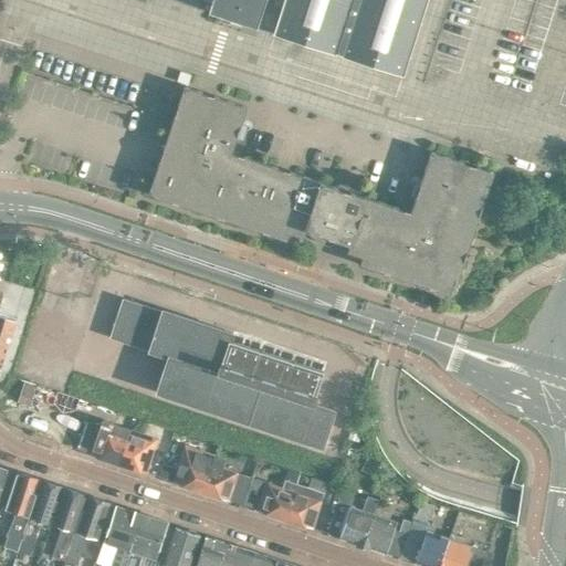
[(211,0),(208,12),(257,28),(265,0),(211,0)]
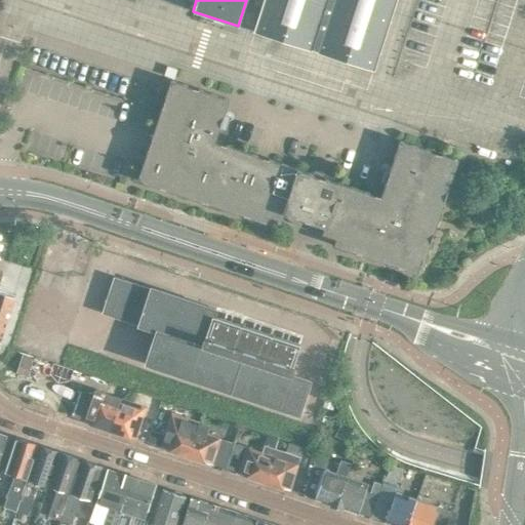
[(253,0),(243,33),(362,72),(385,0),(253,0)]
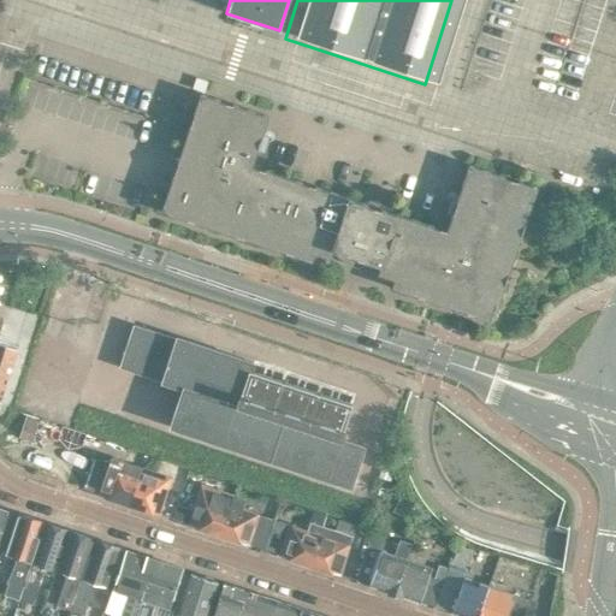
[(394,279),(391,288),(410,294),(412,294),(424,297),(424,298),(460,311),(461,309),(473,314),(473,315),(492,321),(504,285),(508,272),(509,272),(521,236),(520,236),(525,223),(537,187),(517,181),(517,182),(504,177),(504,176),(468,164),(456,201),(457,201),(452,213),(446,230),(445,231),(433,226),(433,225),(380,208),(367,205),(368,203),(314,187),(302,183),(302,182),(265,170),(265,171),(253,166),(253,165),(258,148),(261,136),(262,136),(268,116),(232,104),(232,105),(219,101),(220,100),(200,93),(194,113),(190,125),(189,125),(177,163),(178,163),(173,175),(161,211),(181,218),(181,217),(194,221),(193,221),(230,234),(243,237),(242,238),(279,250),(279,249),(292,254),(291,255),(312,261),(314,253),(331,259),(333,250),(350,256),(349,262),(361,266),(363,260),(380,266),(377,274),(394,279)]
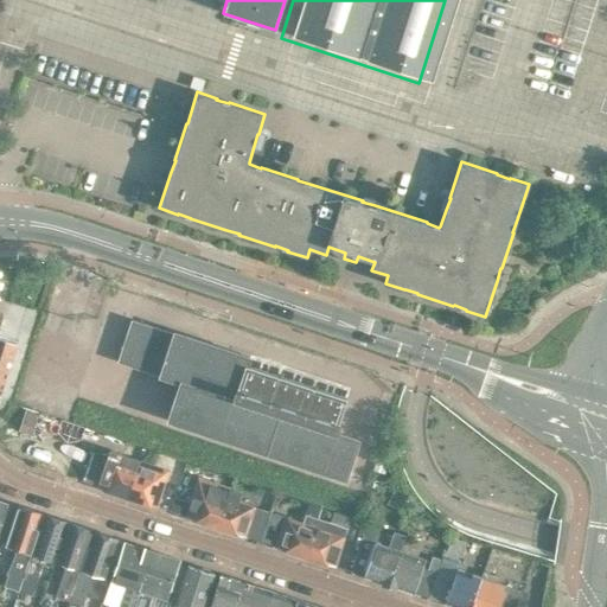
[(13,334),(30,340),(39,307),(5,296),(0,313),(0,317),(17,323),(13,334)]
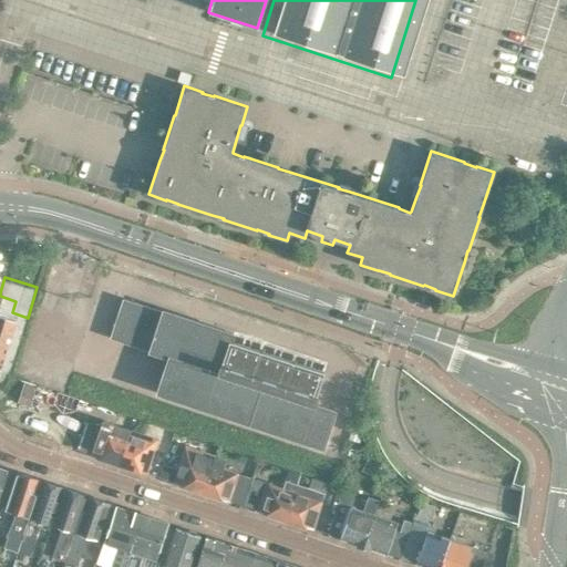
[(0,368),(0,369),(16,319),(0,313),(0,301),(1,299),(0,298),(0,368)]
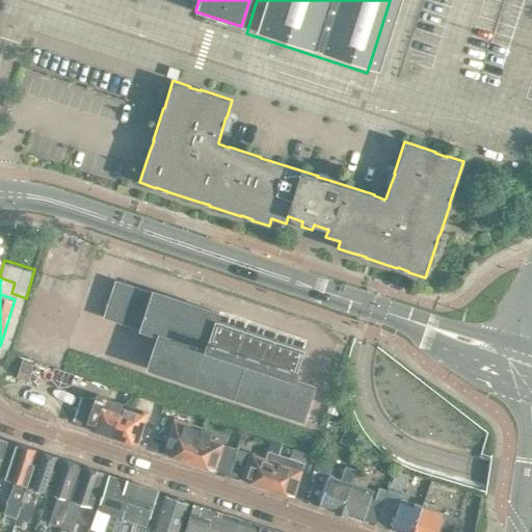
[(103,315),(103,317),(158,335),(148,368),(302,419),(314,384),(295,378),(297,370),(296,370),(303,348),(216,320),(218,313),(153,291),(153,292),(115,280),(114,282),(116,282),(105,316),(103,315)]
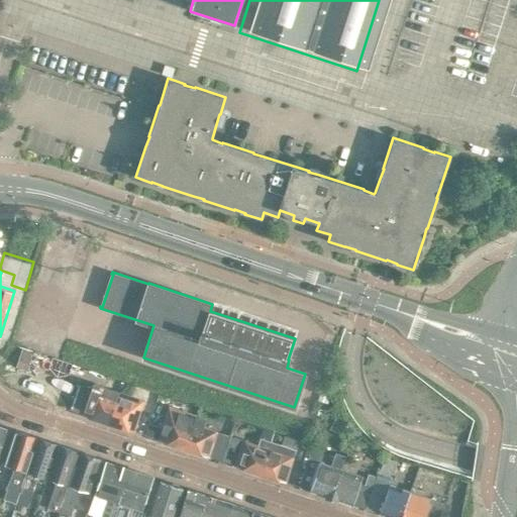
[(91,418),(108,423),(118,392),(93,384),(92,389),(78,384),(70,410),(92,417),(91,418)]
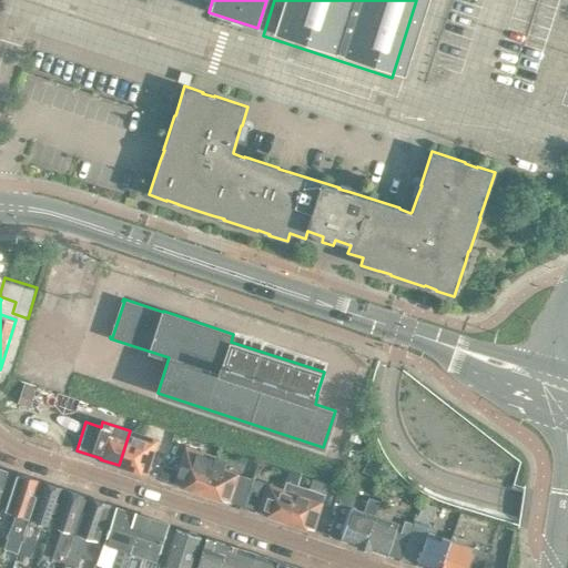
[(352,428),(348,439),(358,443),(363,432),(352,428)]
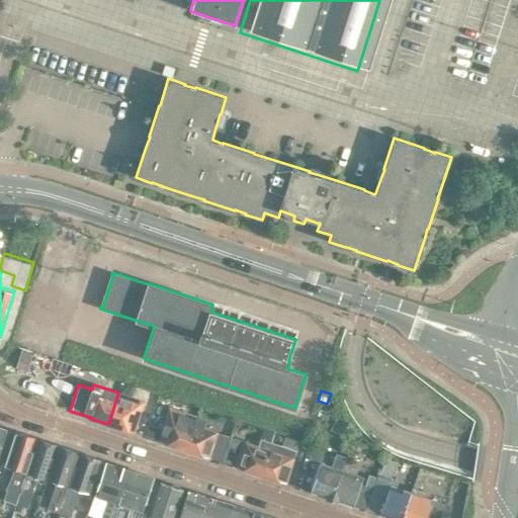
[(118,393),(108,424),(125,430),(125,429),(134,431),(144,401),(118,393)]
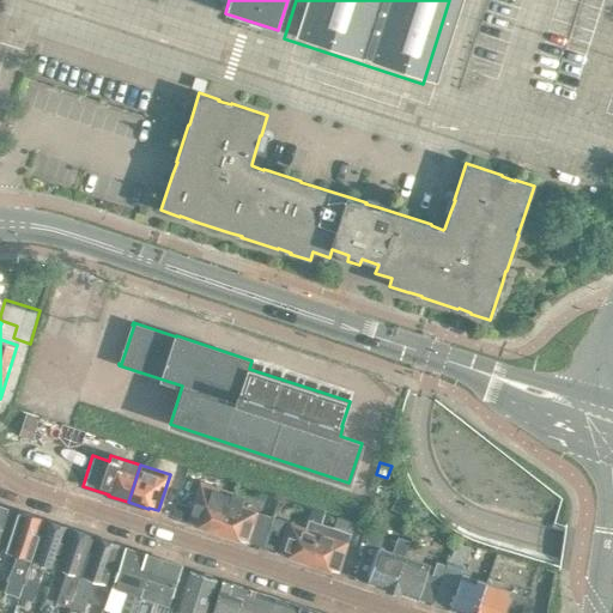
[(198,526),(217,532),(230,492),(216,487),(195,481),(183,478),(180,491),(192,493),(192,491),(196,492),(188,521),(198,525),(198,526)]
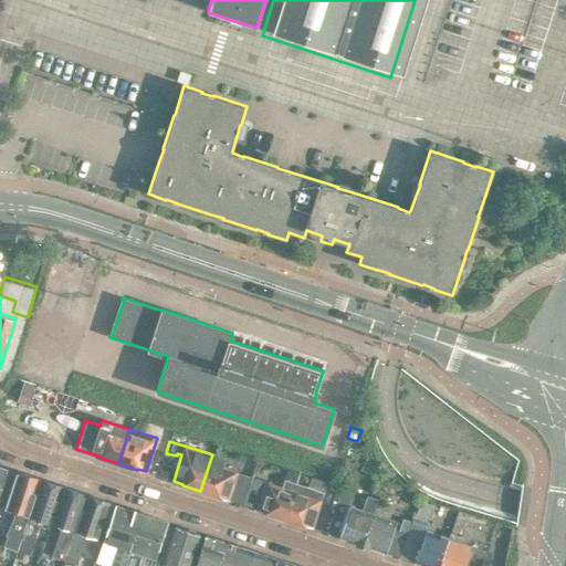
[(228,500),(243,505),(252,478),(258,460),(248,458),(244,468),(249,470),(247,477),(221,468),(223,459),(212,454),(200,491),(218,498),(219,496),(228,500)]
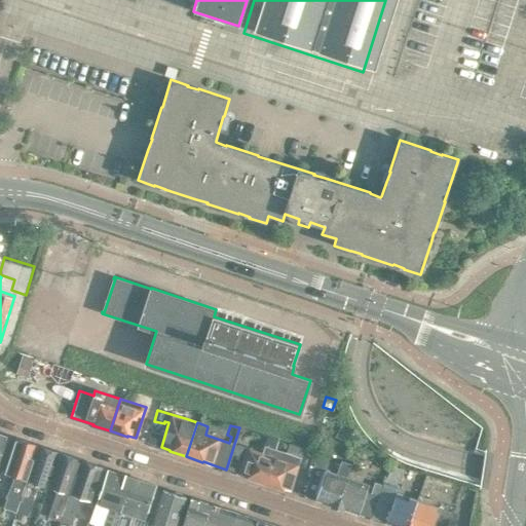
[(151,430),(147,442),(160,447),(164,436),(151,430)]
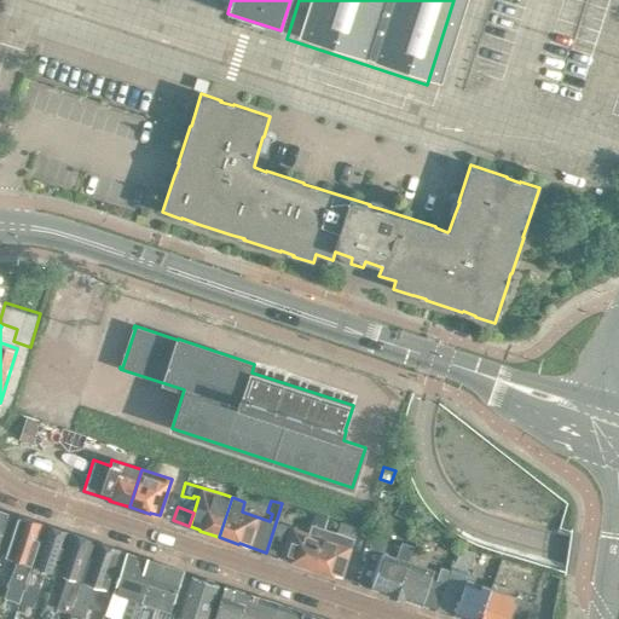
[(18,602),(24,583),(44,525),(18,516),(5,555),(17,560),(13,571),(6,585),(7,585),(4,597),(18,602)]
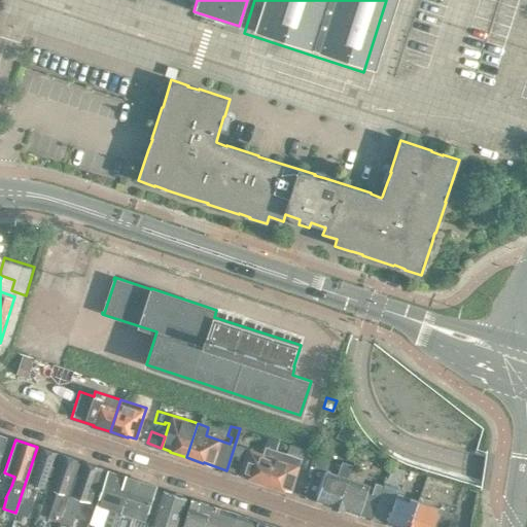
[(248,478),(265,483),(276,450),(252,442),(249,449),(235,445),(226,470),(235,472),(239,473),(248,477),(248,478)]
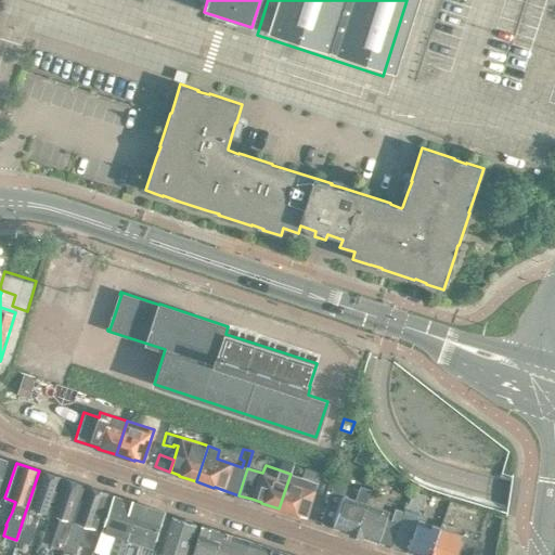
[(40,510),(50,513),(62,478),(39,470),(22,523),(35,527),(40,510)]
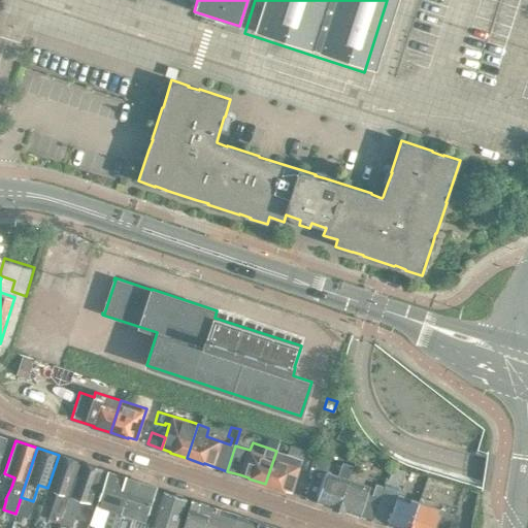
[(276,451),(265,484),(282,490),(282,489),(291,492),(299,467),(302,459),(276,451)]
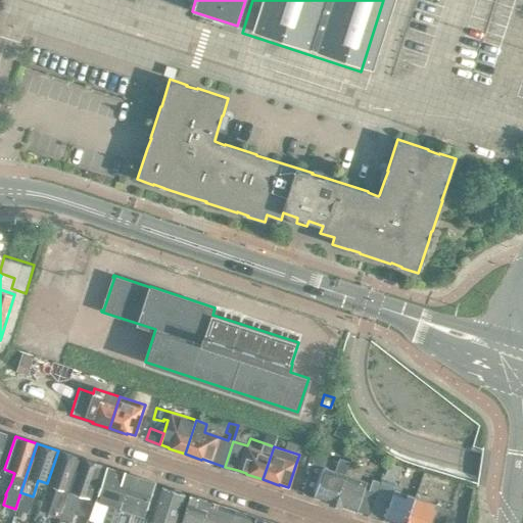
[(48,514),(59,518),(80,458),(58,450),(47,483),(56,486),(48,514)]
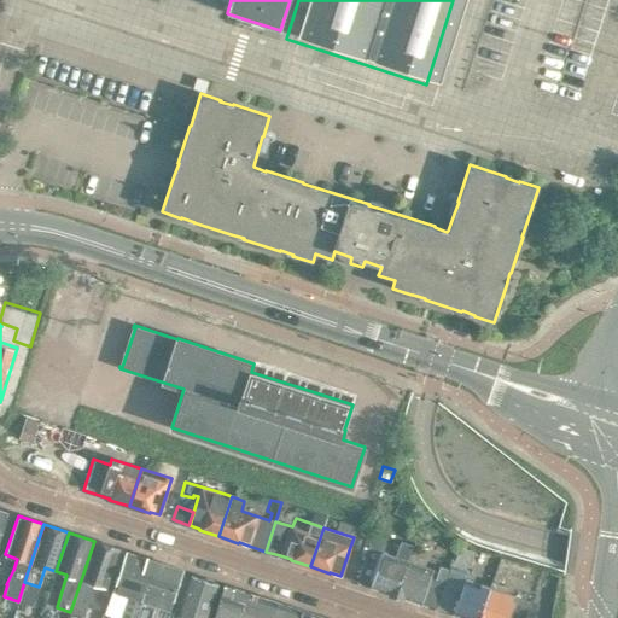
[(396,595),(409,555),(413,546),(402,542),(397,558),(386,554),(390,544),(372,538),(357,581),(371,586),(371,587),(389,593),(396,595)]
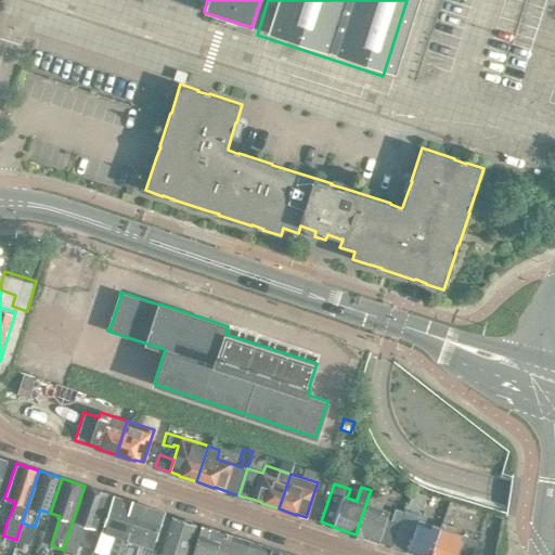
[(85,486),(63,550),(76,553),(85,525),(95,528),(107,493),(85,486)]
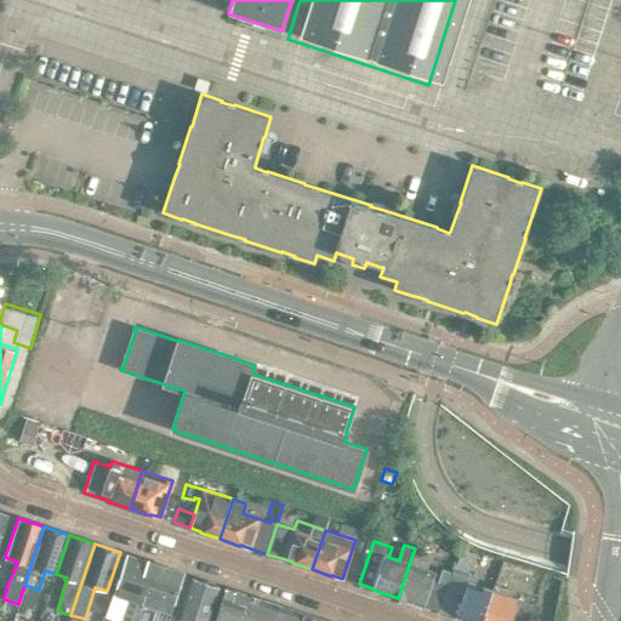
[(135,620),(155,563),(147,560),(127,554),(114,593),(130,599),(121,620),(135,620)]
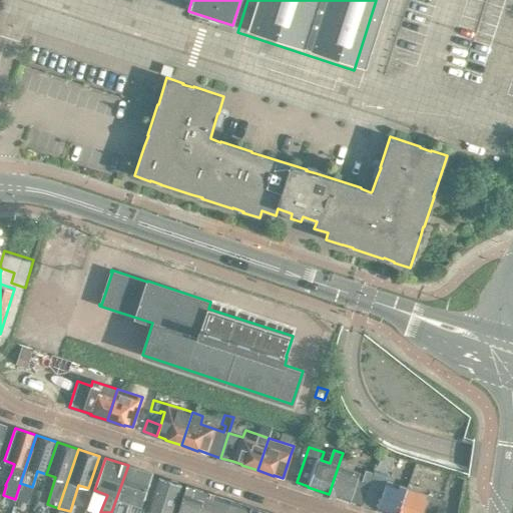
[(340,461),(329,494),(334,496),(350,501),(361,504),(372,472),(365,470),(361,481),(357,479),(359,473),(344,467),(345,462),(340,461)]
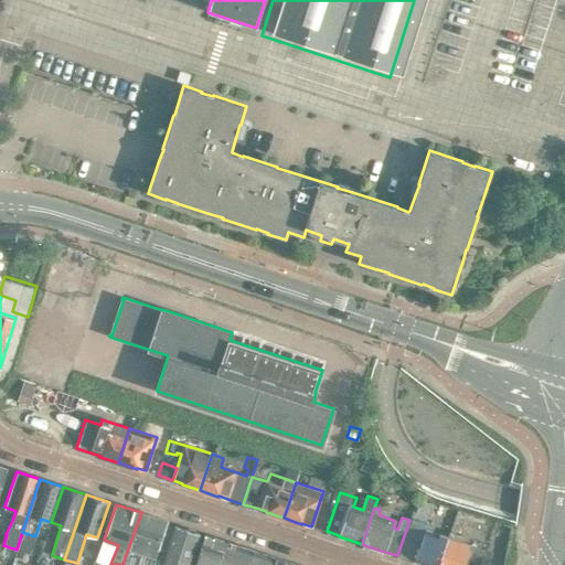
[(141,512),(123,564),(134,564),(138,552),(155,557),(167,521),(148,515),(141,512)]
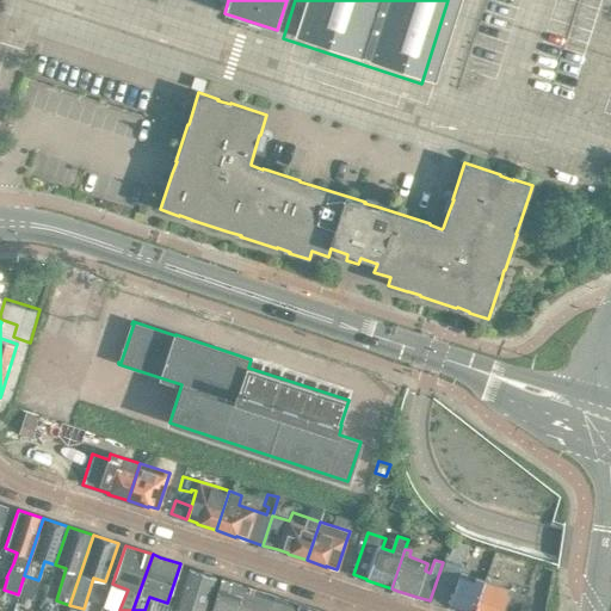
[(474,610),(485,581),(461,573),(463,567),(445,561),(440,576),(442,576),(433,602),(448,606),(460,610),(474,610)]
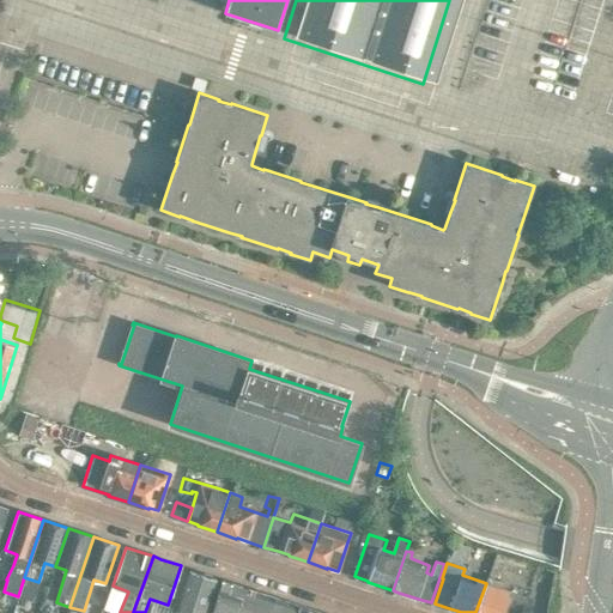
[(205,612),(217,580),(213,578),(212,576),(204,574),(202,575),(189,570),(175,612),(205,612)]
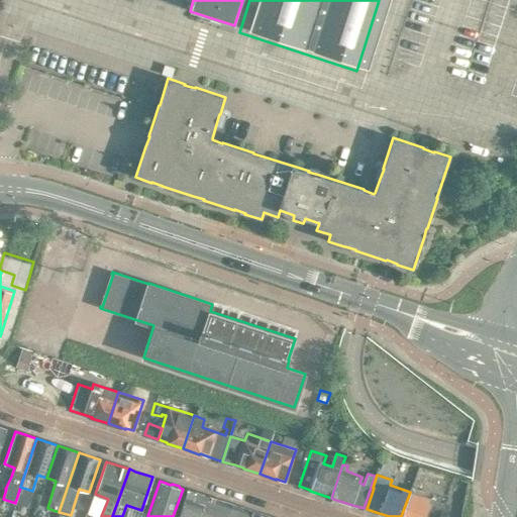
[(20,487),(15,503),(26,507),(32,491),(20,487)]
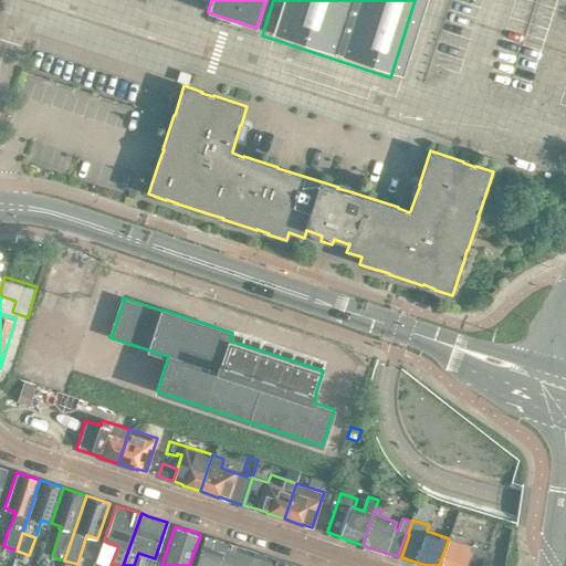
[(449,538),(439,565),(480,565),(485,552),(461,543),(463,537),(450,533),(449,538)]
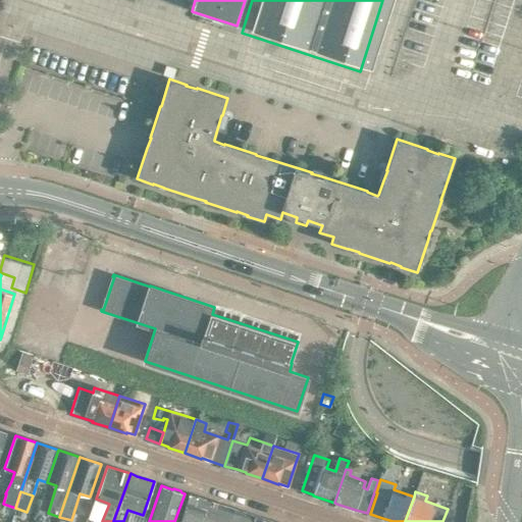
[(204,521),(211,501),(197,497),(198,496),(190,493),(179,521),(204,521)]
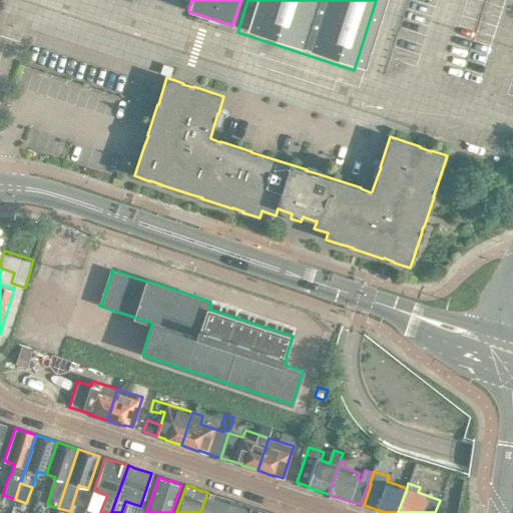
[(224,512),(229,499),(207,492),(200,512),(224,512)]
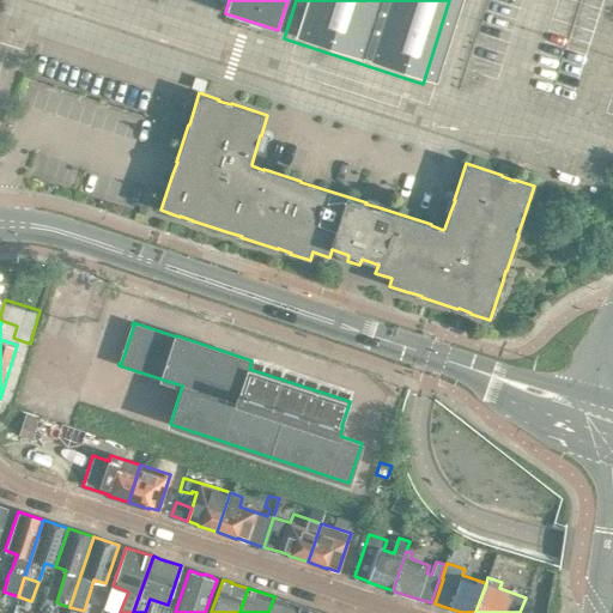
[(297,612),(301,605),(299,605),(274,596),(268,612),(297,612)]
